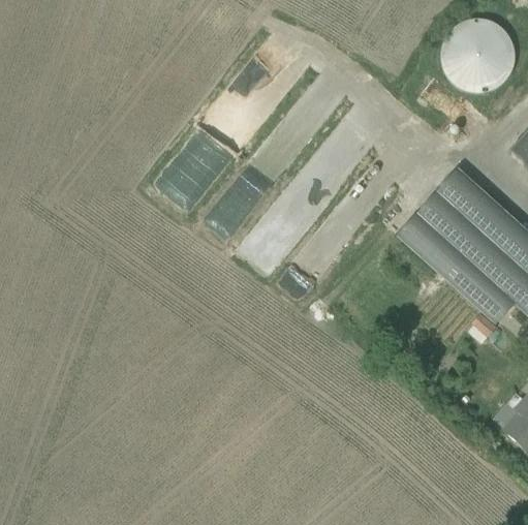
[(453,84),(461,89),(464,90),(470,92),(473,92),(480,92),(484,92),(490,90),(498,86),(503,82),(509,74),(513,65),(514,56),(513,45),(510,39),(507,34),(505,31),(501,27),(493,22),(490,21),(484,19),(480,19),(473,19),(470,19),(464,21),(456,25),(453,27),(448,31),(443,39),(441,45),(440,49),(440,59),(442,68),(443,71),(446,76),(451,82),(453,84)]
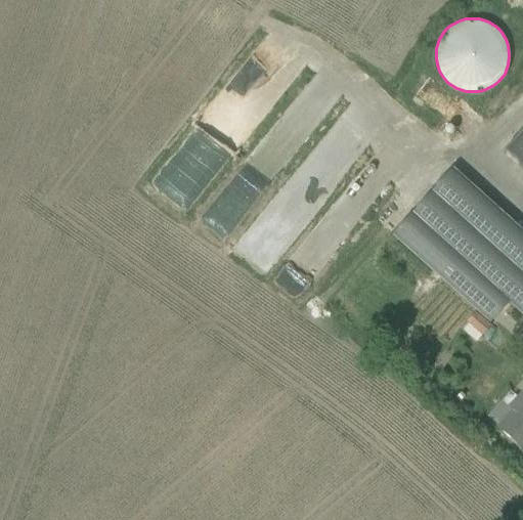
[(522,233),(451,169),(394,232),(399,236),(415,251),(483,312),(503,292),(522,310),(522,233)]
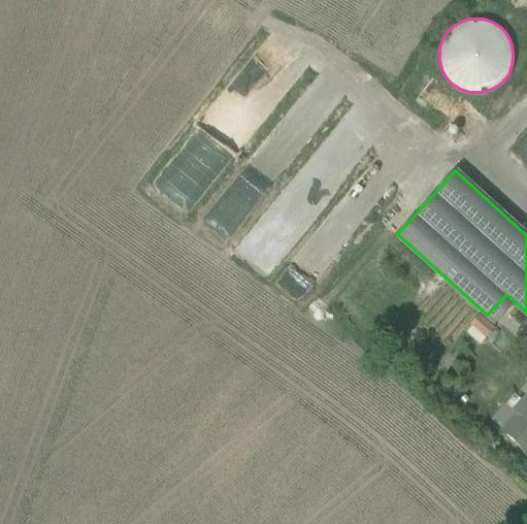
[(494,325),(479,313),(469,322),(485,335),(494,325)]
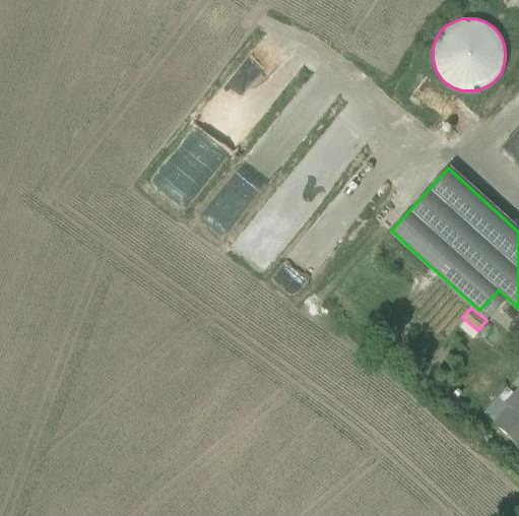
[(494,420),(493,421),(518,443),(518,384),(513,391),(507,386),(484,411),(494,420)]
